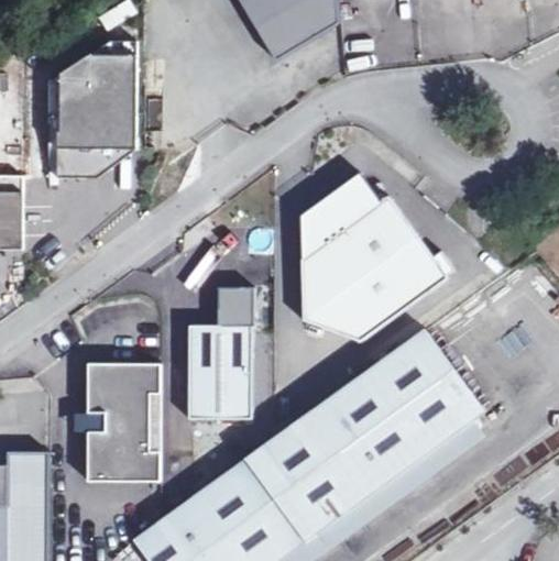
[(335,0),(237,0),(273,61),(337,22),(335,0)]
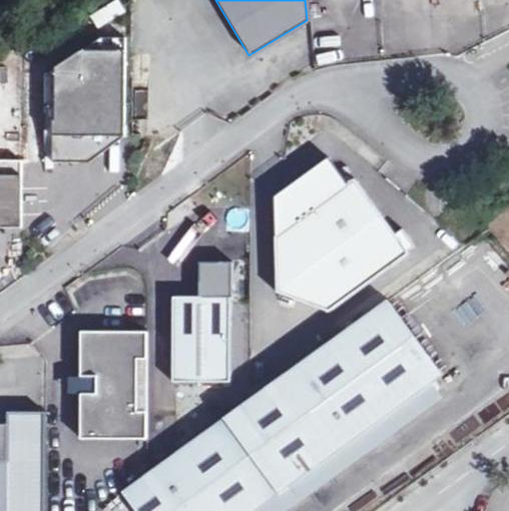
[(115,3),(86,14),(91,28),(120,17),(115,3)]
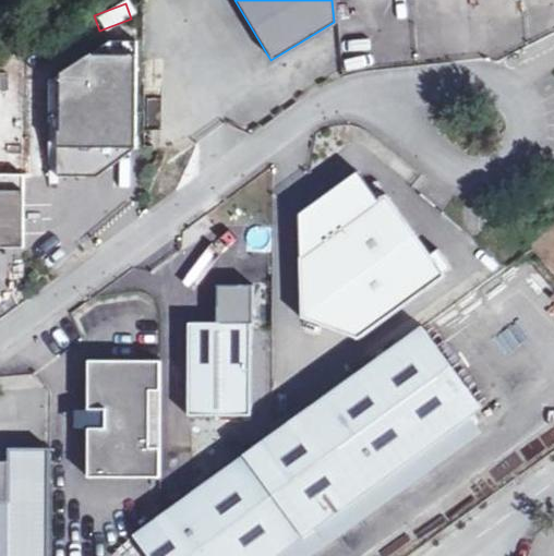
[(107,39),(45,79),(45,185),(55,185),(55,174),(95,176),(134,146),(134,39),(107,39)]
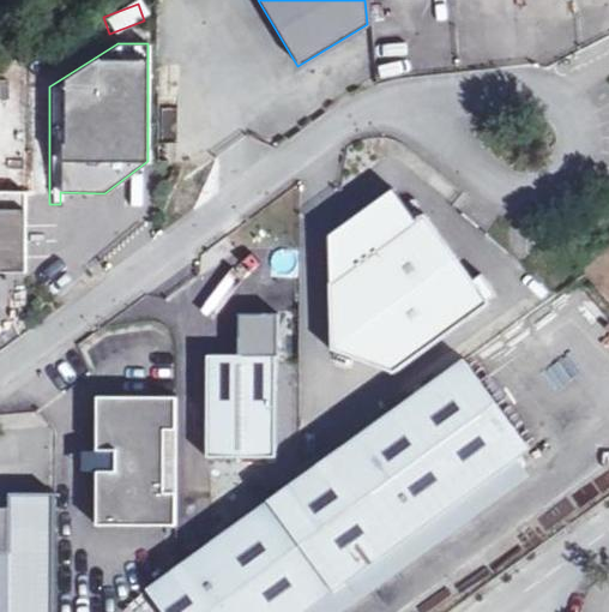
[(389,187),(325,234),(327,349),(395,347),(486,304),(421,214),(412,220),(389,187)]
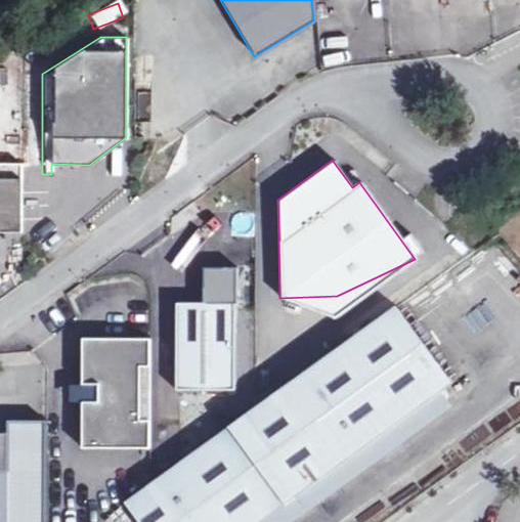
[(0,230),(19,231),(19,163),(0,162),(0,230)]
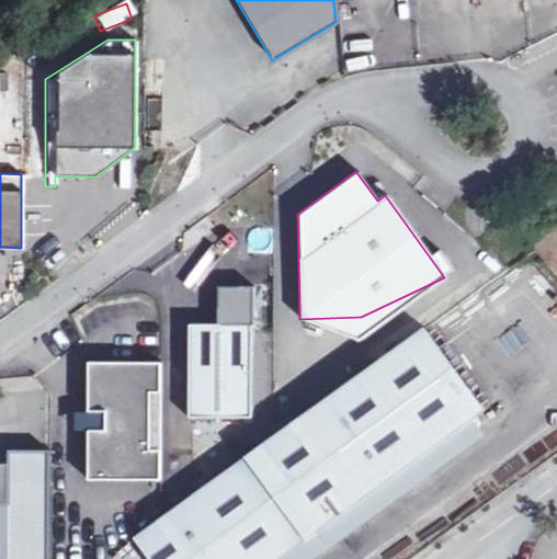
[(217,322),(188,322),(186,414),(250,414),(250,323),(251,323),(252,285),(217,285),(217,322)]
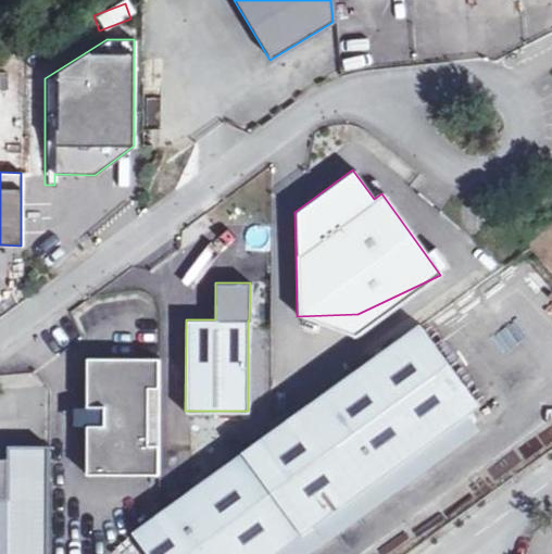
[(133,537),(145,553),(271,553),(477,406),(417,324),(186,491),(133,537)]
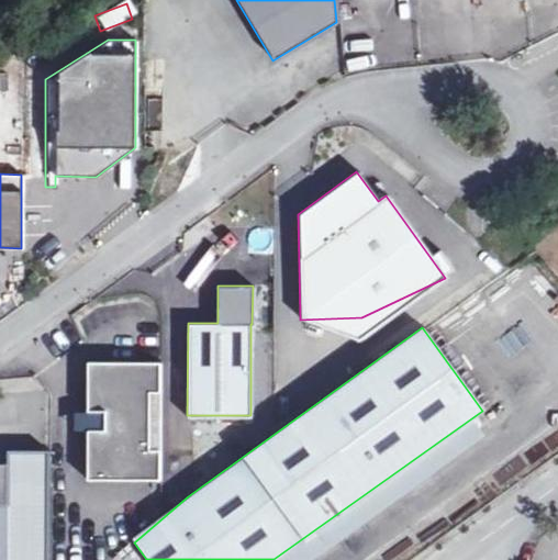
[(158,362),(86,362),(86,412),(103,412),(103,430),(86,430),(86,479),(158,480),(158,362)]
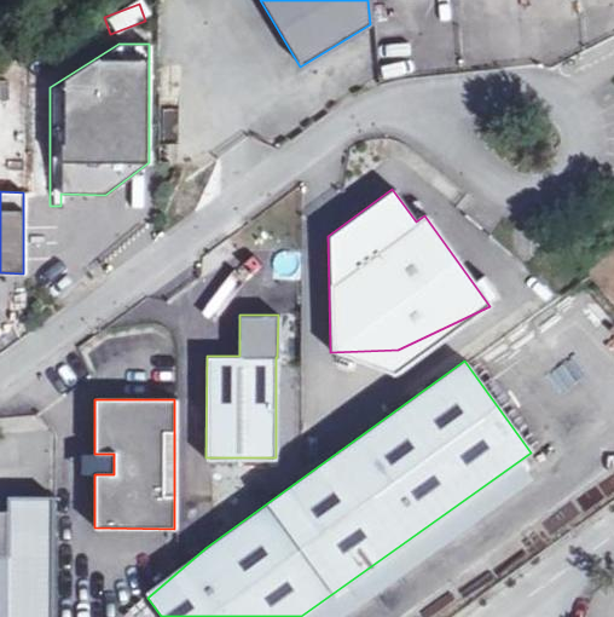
[(6,511),(0,511),(0,616),(50,616),(51,496),(6,496),(6,511)]
